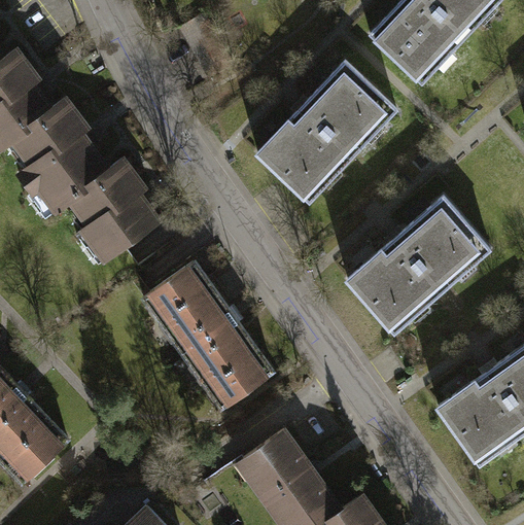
[(497,0),(399,0),(367,36),(420,85),(497,0)]
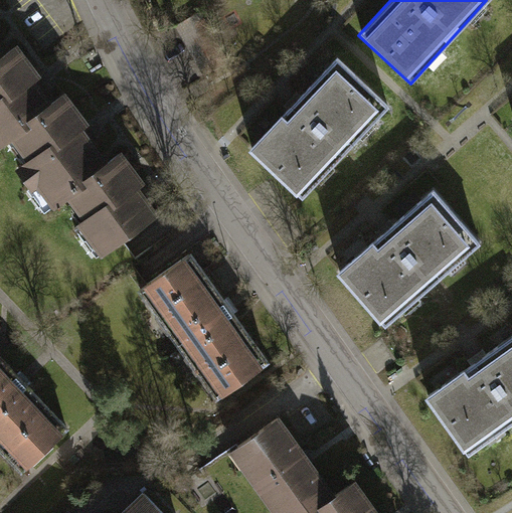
[(0,142),(2,141),(50,107),(29,77),(35,72),(12,40),(0,48),(0,142)]
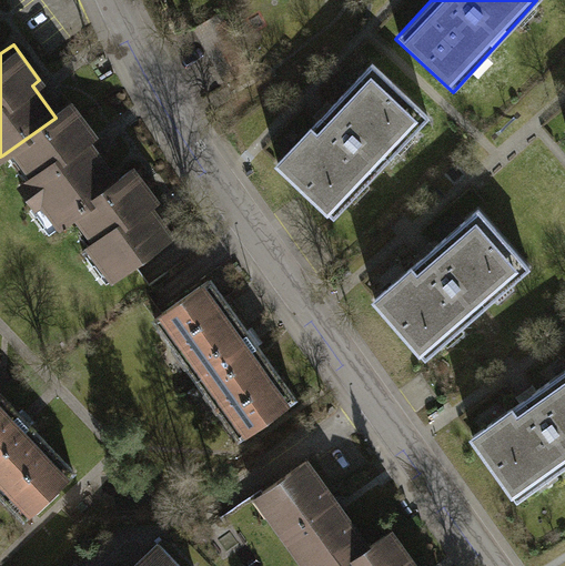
[(364,66),(271,164),(330,220),(424,122),(364,66)]
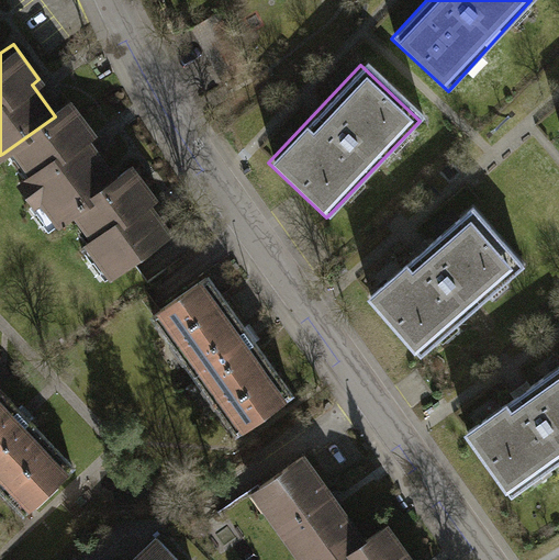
[(20,189),(45,225),(62,214),(112,179),(89,146),(97,142),(70,105),(55,116),(2,154),(25,185),(20,189)]
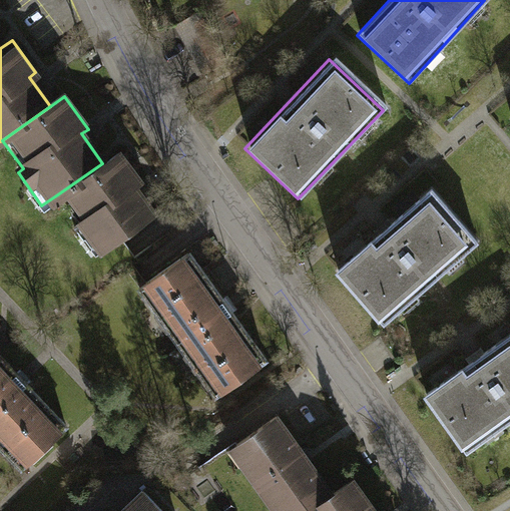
[(71,227),(95,261),(156,217),(135,188),(141,184),(118,151),(102,163),(56,195),(76,223),(71,227)]
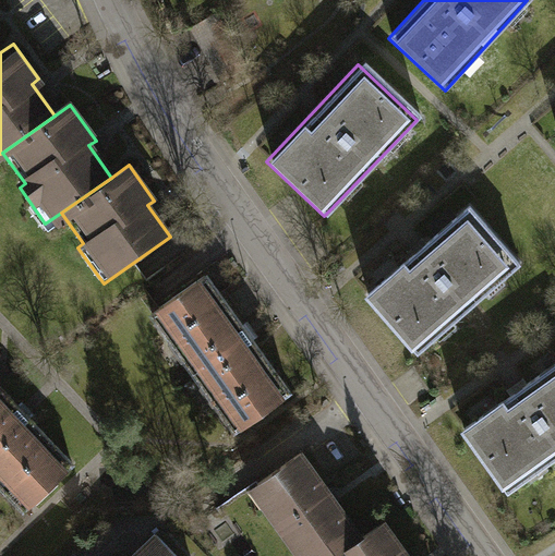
[(468,206),(363,299),(414,357),(519,264),(468,206)]
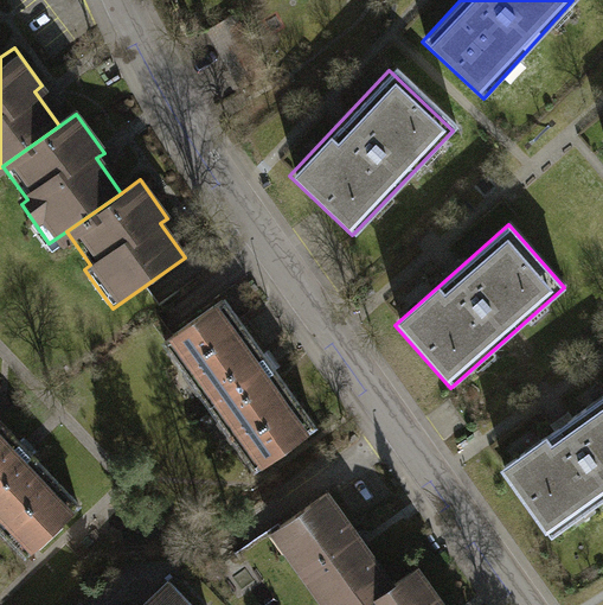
[(218,299),(162,338),(255,469),(310,430),(218,299)]
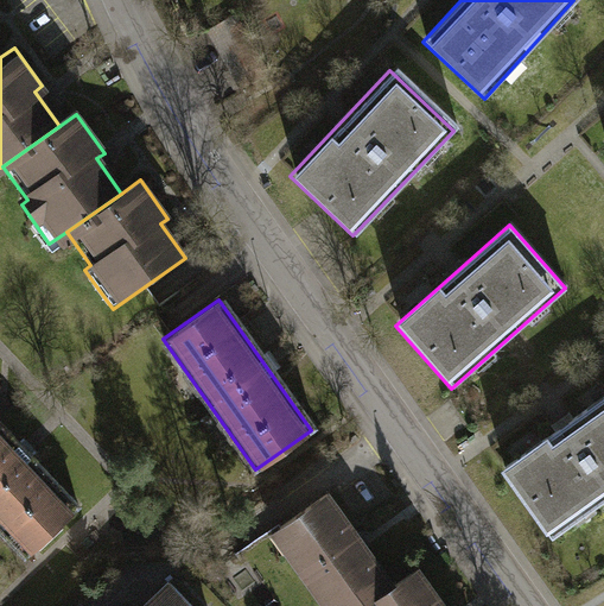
[(603,397),(501,472),(551,540),(603,500),(603,397)]
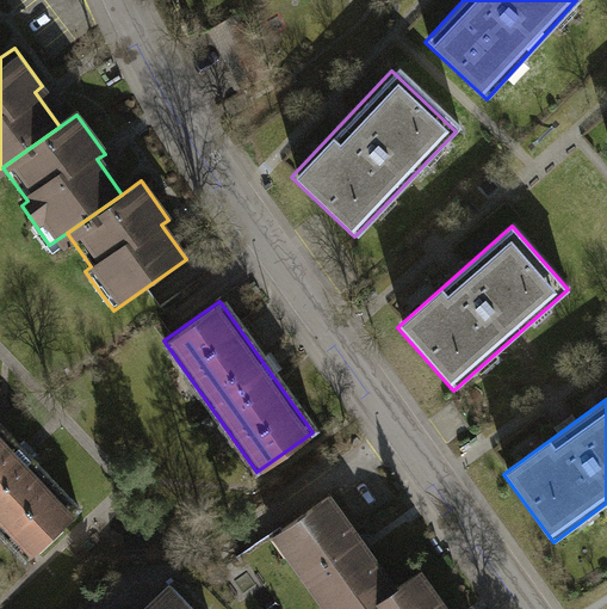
[(73,505),(0,428),(0,530),(22,553),(73,505)]
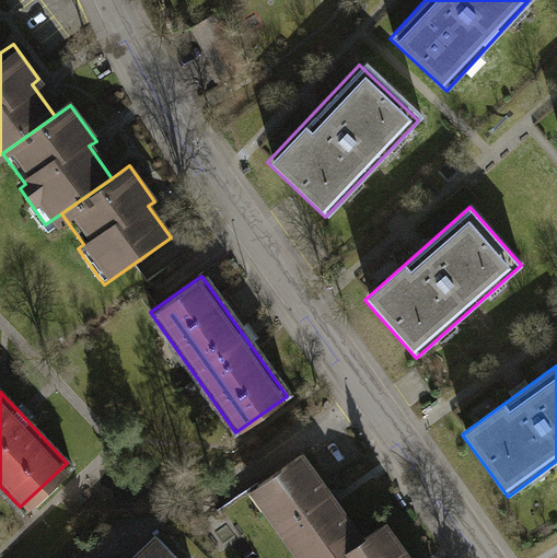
[(300,446),(242,487),(291,557),(338,557),(366,539),(300,446)]
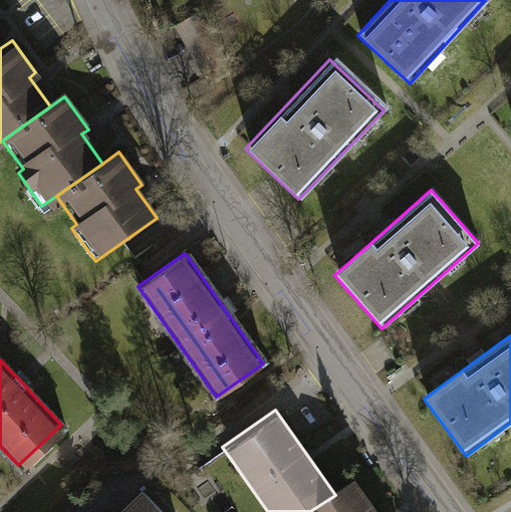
[(377,511),(355,481),(335,495),(310,511),(377,511)]
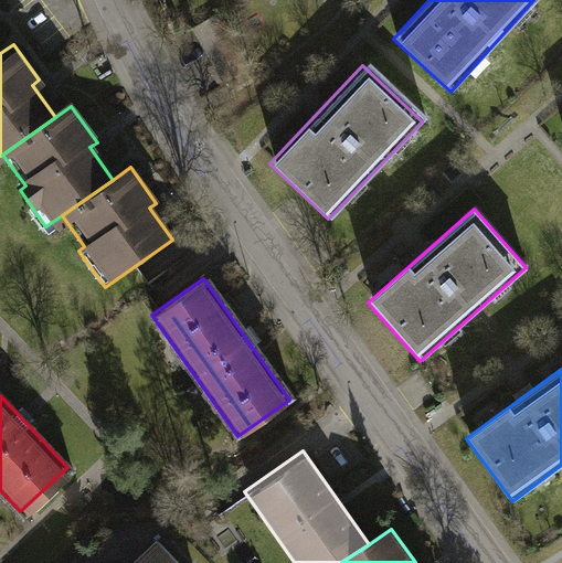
[(183,562),(155,532),(122,562),(183,562)]
